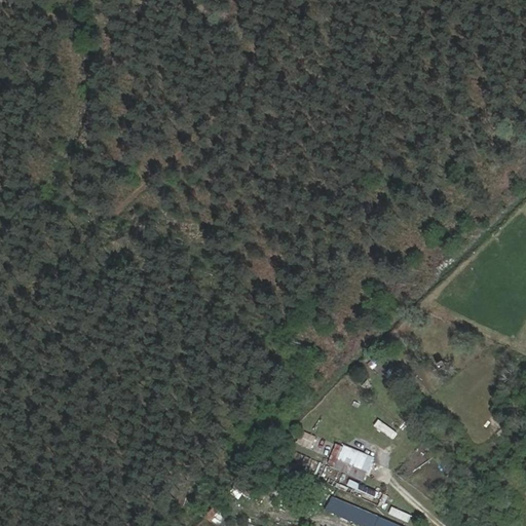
[(392,440),(398,431),(380,419),(375,426),(392,440)]
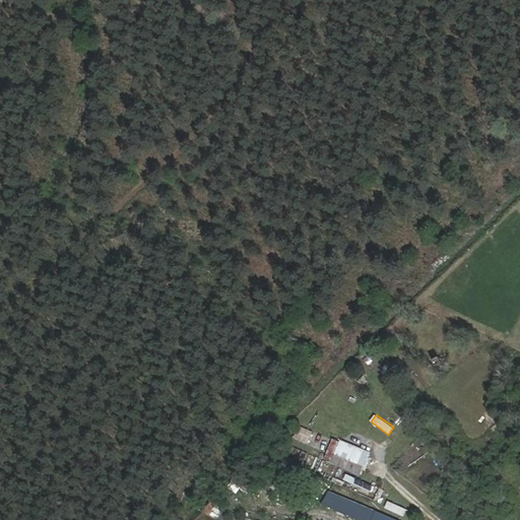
[(313,440),(312,430),(305,431),(306,441),(313,440)]
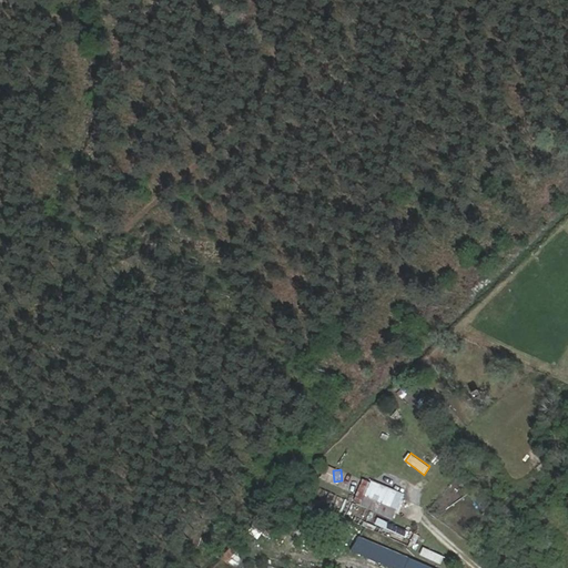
[(355,503),(373,509),(375,500),(399,509),(405,493),(364,478),(355,503)]
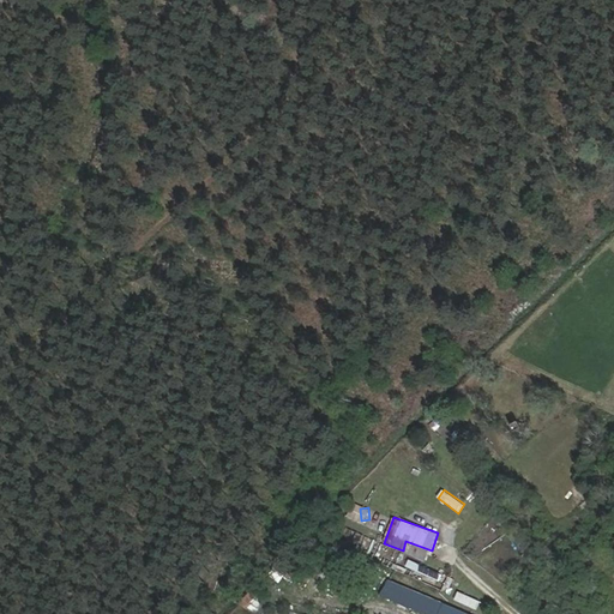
[(492,530),(468,548),(487,573),(511,555),(492,530)]
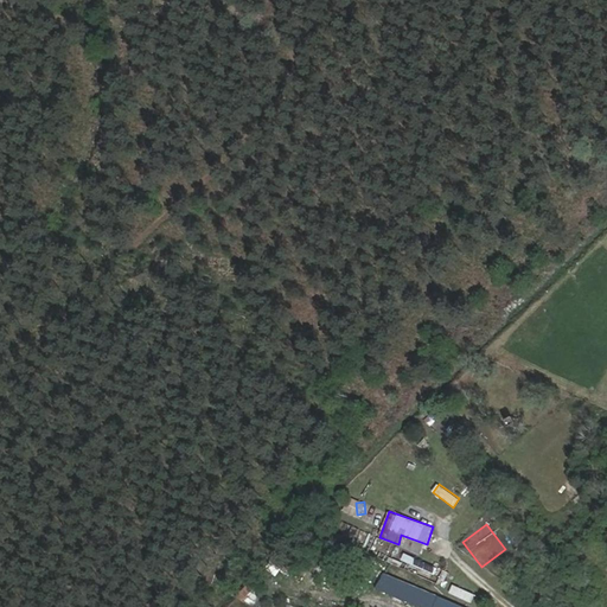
[(377,590),(422,606),(436,606),(441,594),(383,574),(377,590)]
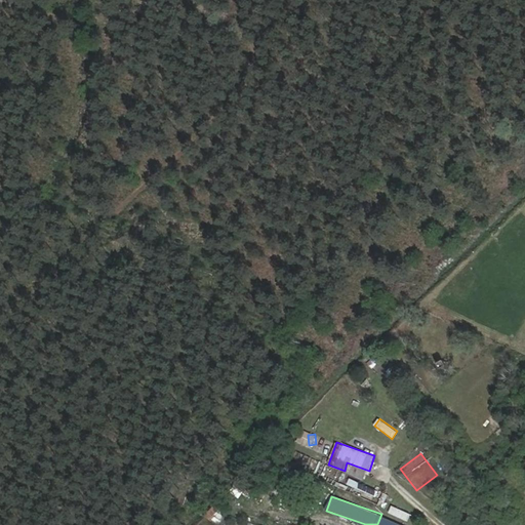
All buildings are outlined.
